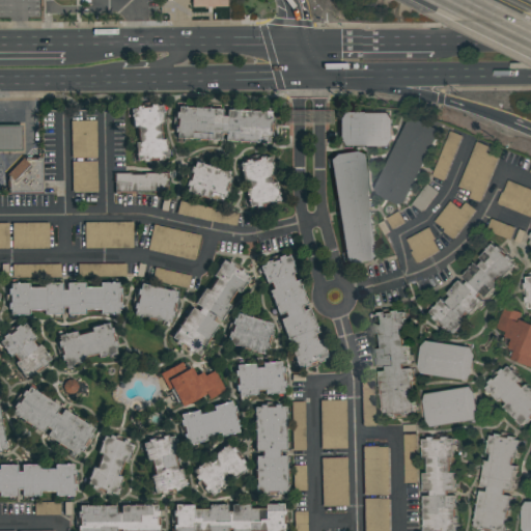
[(177,103),(187,104),(186,108),(212,109),(212,106),(221,106),(220,110),(222,110),(222,116),(227,117),(227,110),(230,111),(230,107),(235,107),(235,111),(264,112),(264,109),(272,109),(271,118),(273,118),(273,124),(270,123),(270,133),(273,133),(272,138),(270,138),(269,143),(225,141),(225,135),(221,134),(221,140),(177,138),(177,134),(174,134),(175,126),(177,127),(178,119),(176,119),(176,112),(178,112),(178,109),(176,109),(177,103)]
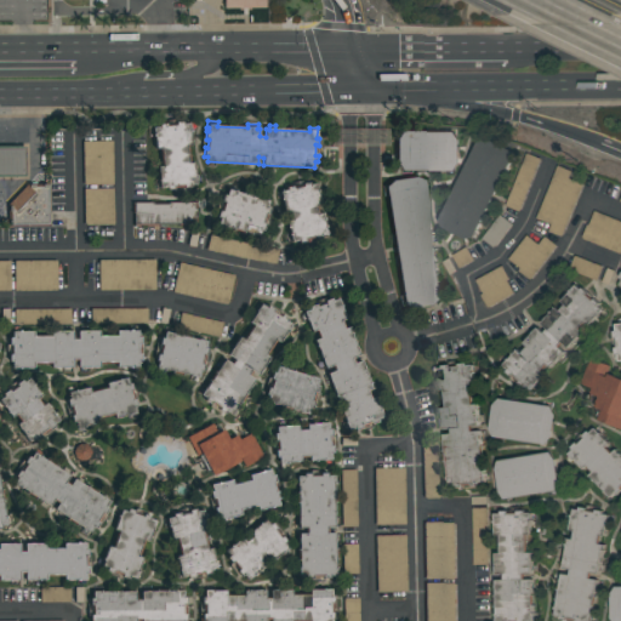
[(153,127),(160,127),(160,125),(166,125),(166,127),(177,126),(177,123),(183,123),(183,125),(189,124),(192,146),(187,146),(188,165),(194,164),(195,182),(189,183),(191,187),(184,188),(184,186),(175,187),(175,191),(167,191),(167,188),(160,189),(158,165),(163,165),(161,151),(155,151),(153,127)]
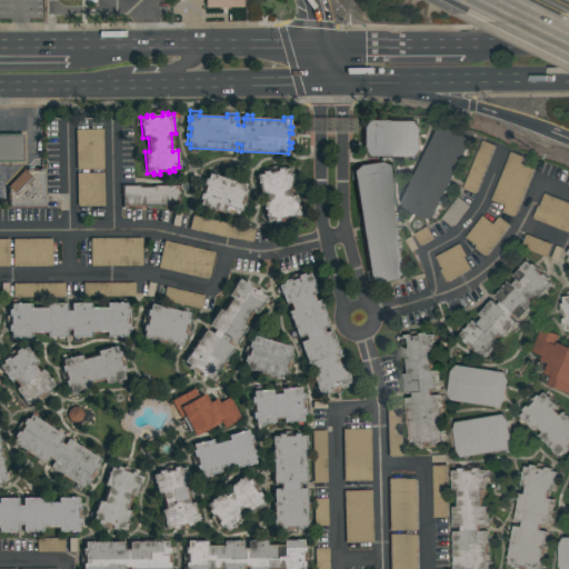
[(356,135),(356,119),(308,120),(308,136),(356,135)]
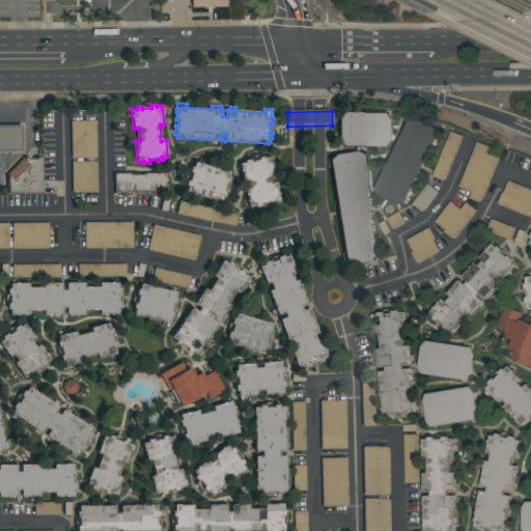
[(345,113),(363,113),(363,118),(370,117),(370,113),(388,113),(388,118),(391,118),(391,126),(388,126),(389,134),(391,134),(391,139),(388,139),(388,144),(371,144),(371,140),(363,140),(363,144),(353,144),(353,149),(344,149),(344,140),(342,140),(342,133),(345,133),(345,126),(341,126),(341,118),(345,118),(345,113)]
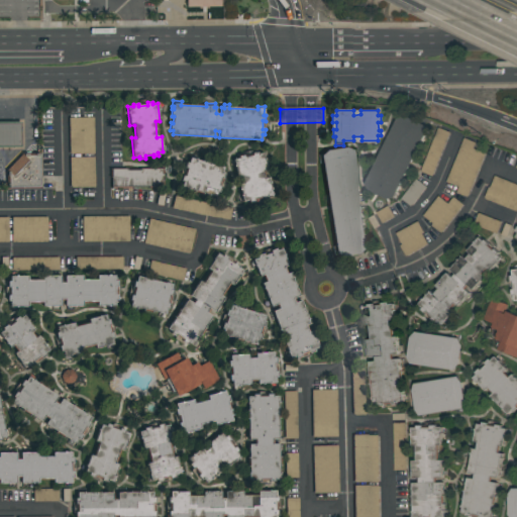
[(406,117),(412,119),(411,121),(417,124),(418,122),(425,125),(423,128),(428,130),(412,163),(406,160),(404,163),(410,166),(395,197),(390,195),(389,197),(384,195),(385,192),(378,189),(377,192),(371,189),(372,186),(364,182),(367,176),(372,178),(380,161),(376,159),(380,150),(390,156),(392,150),(383,146),(386,140),(389,142),(399,122),(396,120),(398,115),(405,119),(406,117)]
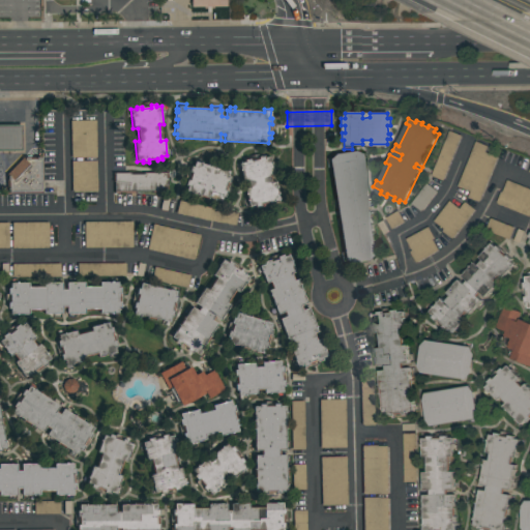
[(96,120),(70,121),(70,158),(96,158),(96,120)]
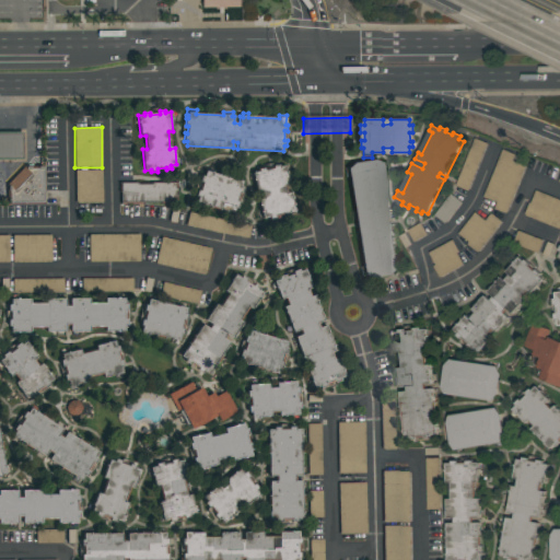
[(0,132),(23,132),(23,160),(0,160),(0,132)]
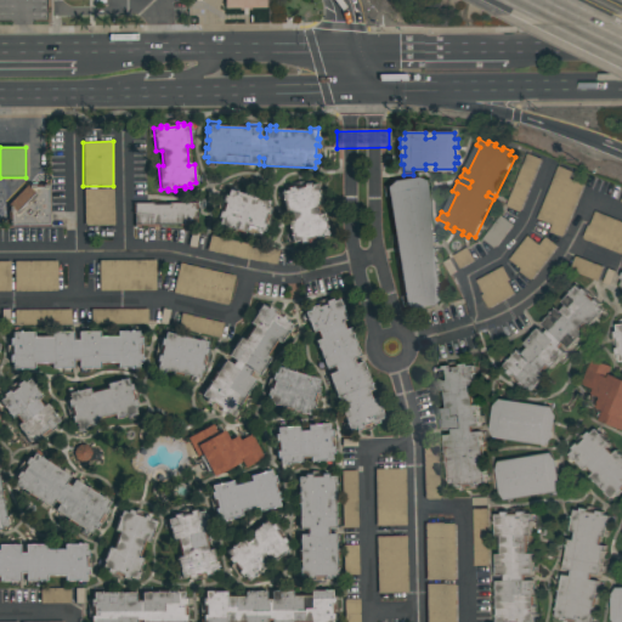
[(507,207),(520,211),(542,158),(527,153),(507,207)]
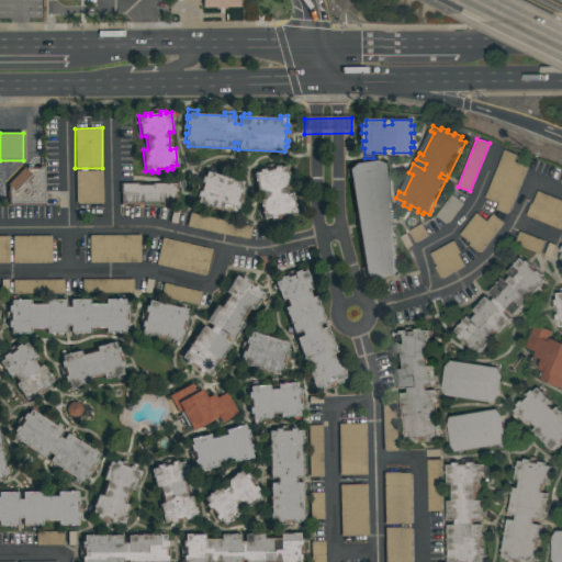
[(487,199),(498,202),(496,210),(510,214),(526,165),(515,161),(517,154),(503,149),(487,199)]
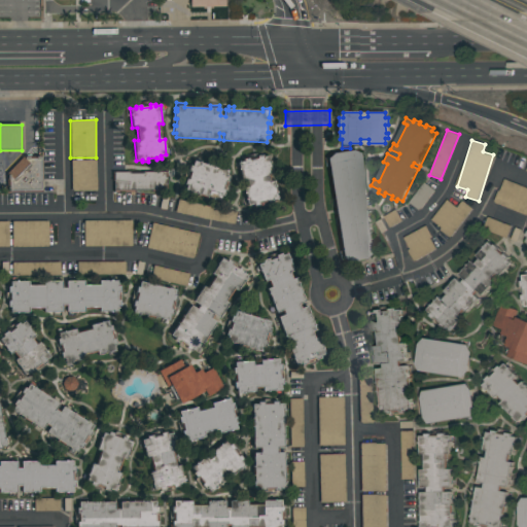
[(335,156),(340,155),(341,159),(350,156),(349,153),(354,153),(355,155),(361,154),(364,174),(359,175),(361,185),(366,185),(370,205),(361,207),(361,211),(369,210),(376,254),(372,254),(372,256),(364,258),(364,255),(357,256),(357,259),(351,260),(350,257),(342,258),(341,251),(346,251),(341,224),(337,225),(336,218),(339,217),(339,215),(345,214),(344,208),(338,210),(337,207),(334,208),(331,199),(335,199),(334,192),(340,191),(337,176),(334,176),(331,166),(327,166),(325,159),(329,157),(329,161),(336,160),(335,156)]
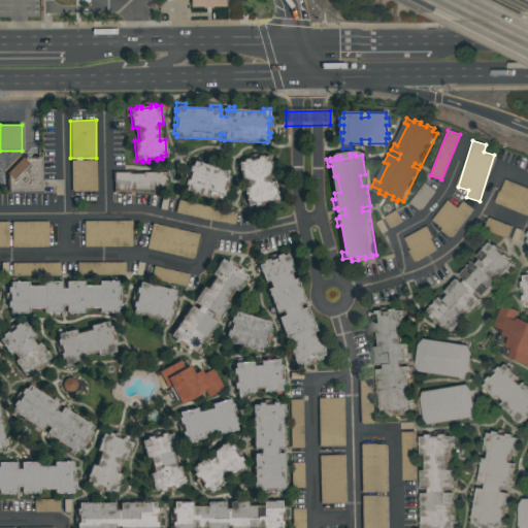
[(239,163),(244,162),(244,160),(250,159),(250,161),(258,159),(258,157),(264,156),(264,157),(269,156),(274,174),(269,175),(271,183),(275,182),(279,199),(274,200),(275,203),(269,204),(268,201),(259,203),(260,205),(255,206),(254,204),(249,205),(239,163)]
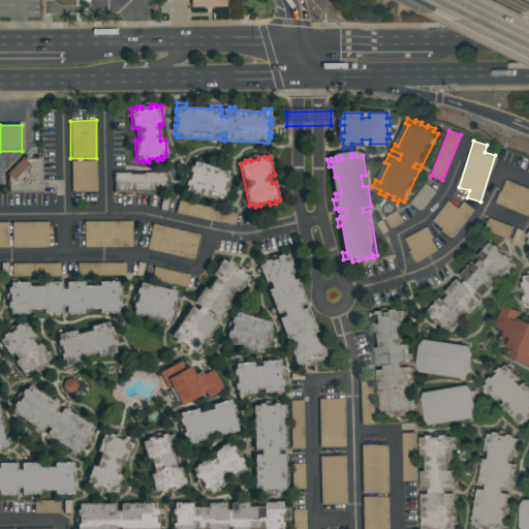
[(7,174),(24,158),(40,158),(41,191),(10,191),(10,177),(7,174)]
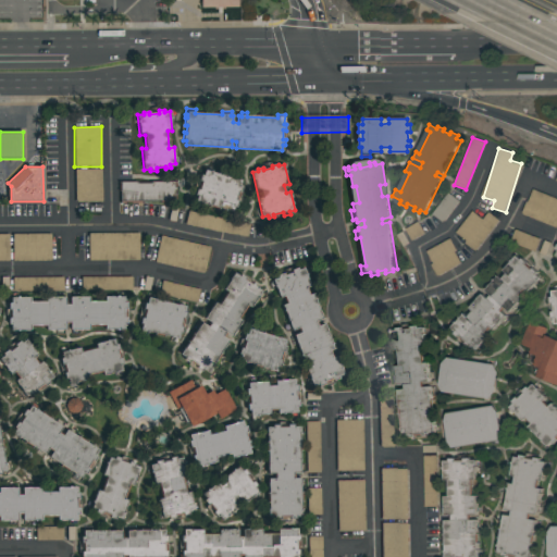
[(102,202),(101,169),(74,169),(75,202),(102,202)]
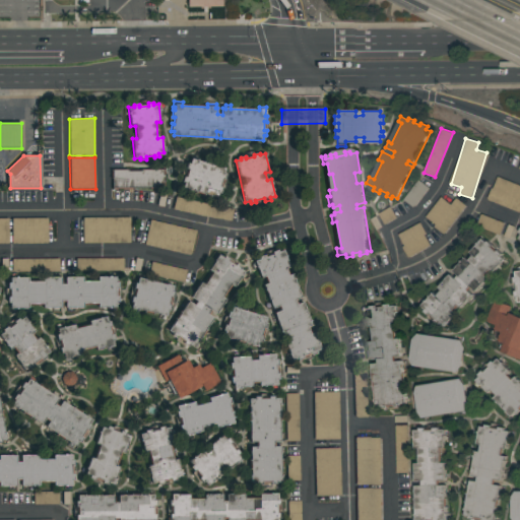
[(190,164),(191,158),(226,168),(224,174),(228,174),(225,182),(222,181),(220,186),(223,187),(221,194),(218,194),(217,198),(184,189),(186,183),(183,183),(185,177),(188,177),(190,170),(186,169),(188,163),(190,164)]
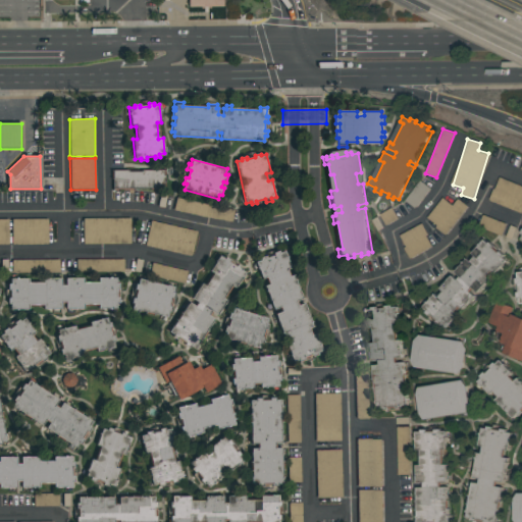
[(113,171),(114,190),(164,189),(164,184),(167,184),(166,175),(164,175),(164,170),(144,171),(144,173),(128,173),(128,171),(113,171)]
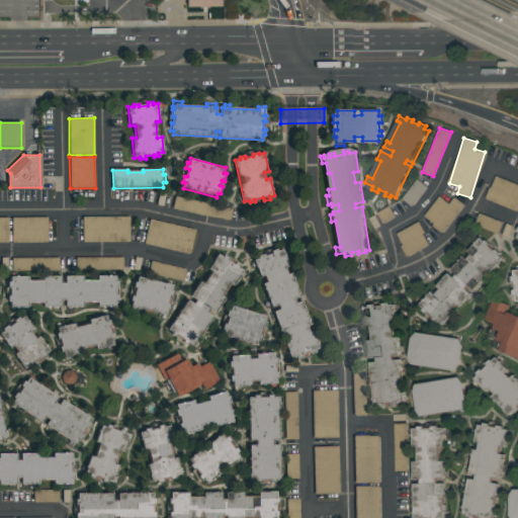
[(486,199),(517,210),(517,184),(494,176),(486,199)]
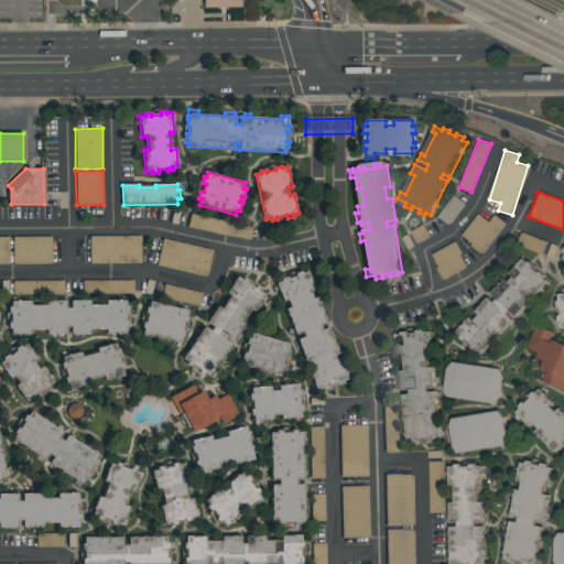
[(495,214),(489,221),(478,213),(461,236),(483,253),(506,223),(495,214)]
